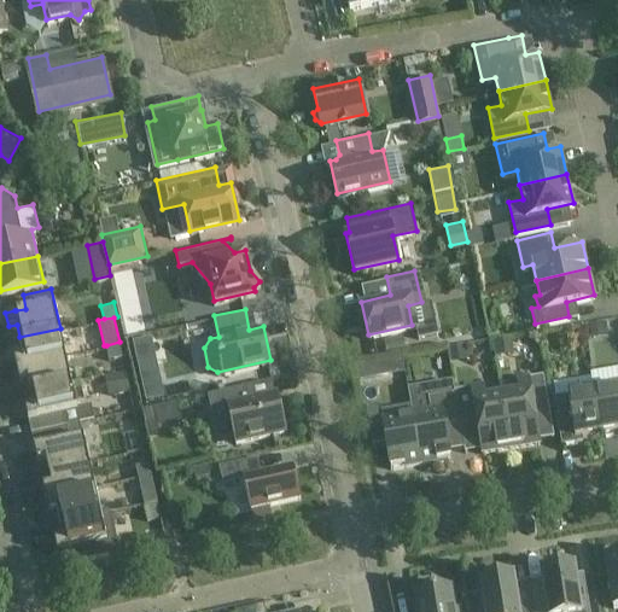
[(17,365),(65,354),(60,328),(19,337),(23,350),(13,353),(17,365)]
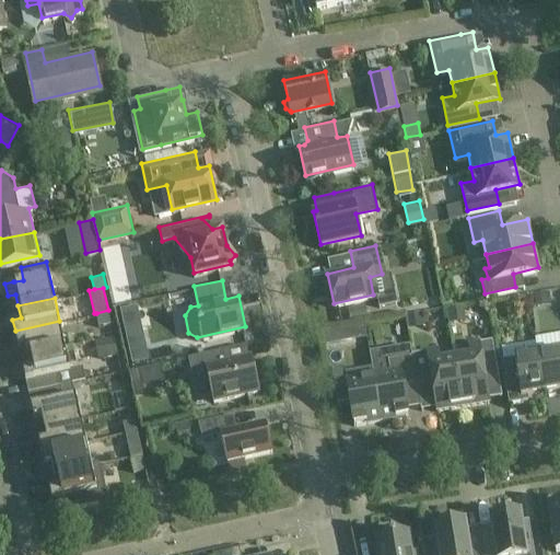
[(136,303),(119,307),(131,360),(149,357),(136,303)]
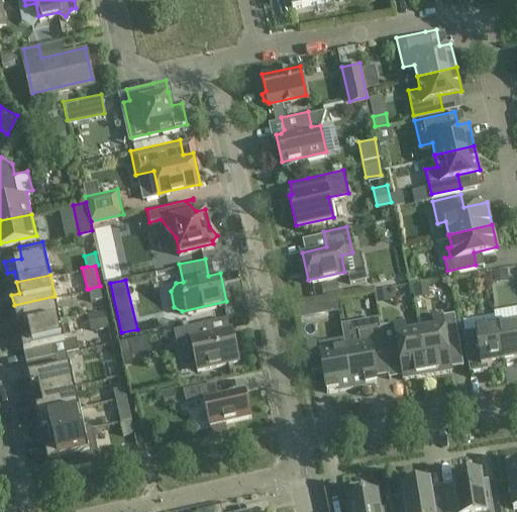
[(102,296),(100,286),(89,289),(91,298),(102,296)]
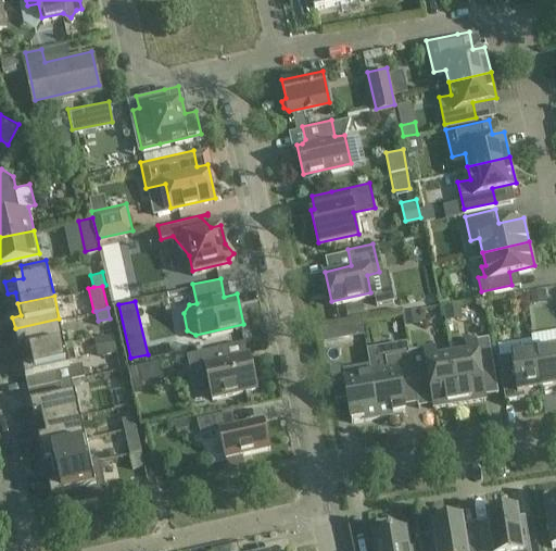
[(64,341),(59,318),(15,328),(17,340),(25,338),(27,350),(64,341)]
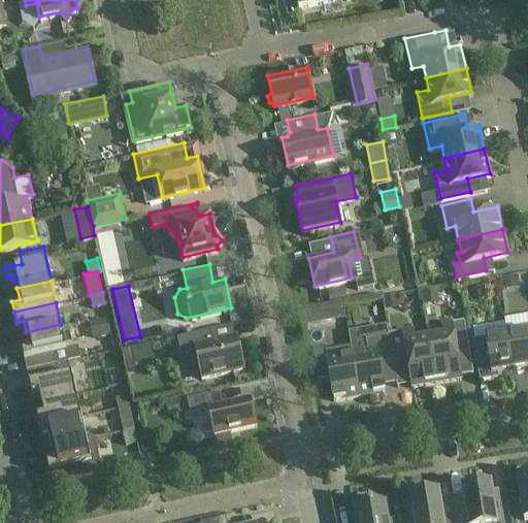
[(319,307),(305,311),(307,322),(321,320),(319,307)]
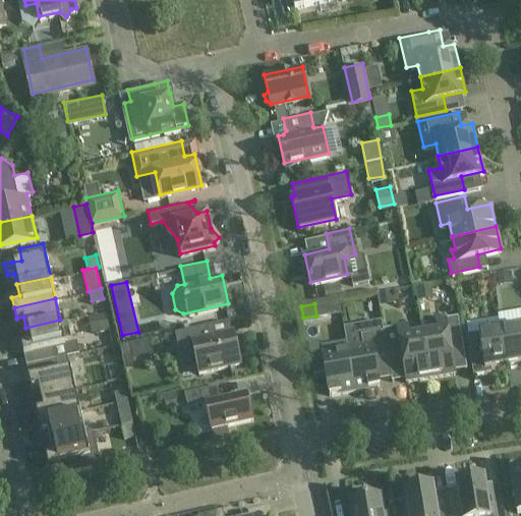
[(110,327),(106,309),(88,313),(92,331),(110,327)]
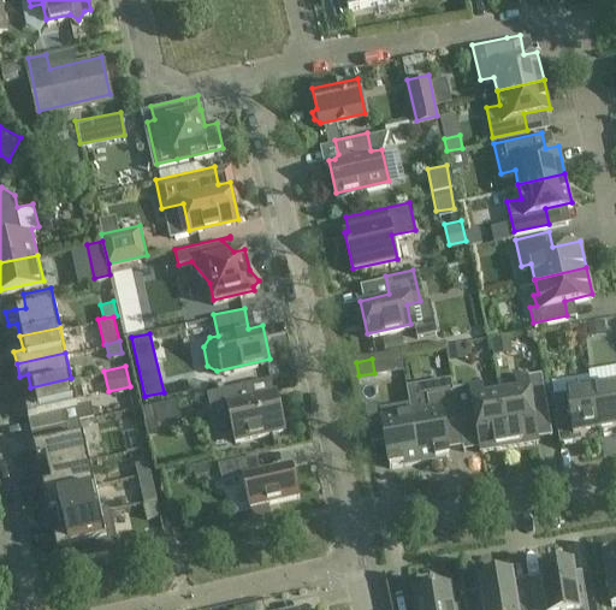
[(501,392),(509,443),(538,438),(533,412),(548,409),(542,371),(516,375),(519,390),(501,392)]
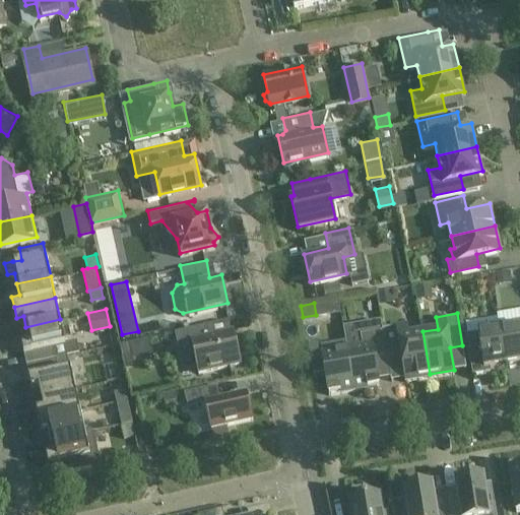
[(28,337),(21,339),(23,350),(26,362),(56,356),(54,343),(65,341),(60,319),(26,327),(28,337)]
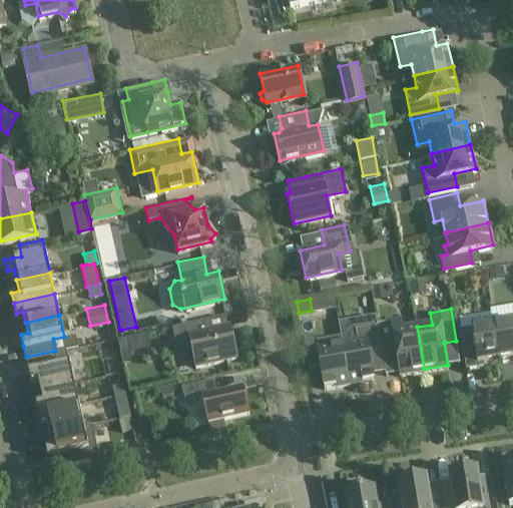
[(207,329),(204,317),(172,325),(174,337),(179,335),(183,351),(192,349),(195,365),(237,355),(230,324),(207,329)]
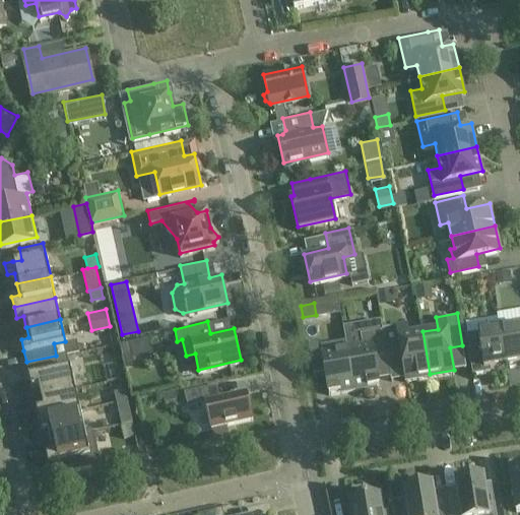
[(519,321),(500,325),(506,361),(519,359),(519,321)]
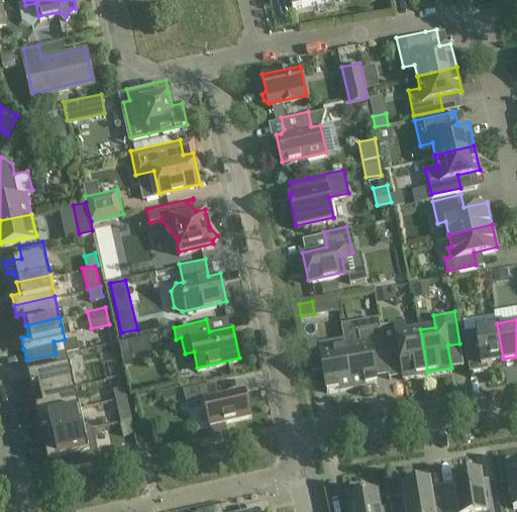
[(381,324),(381,325),(385,350),(386,356),(400,353),(404,376),(427,372),(420,329),(405,332),(403,320),(381,324)]
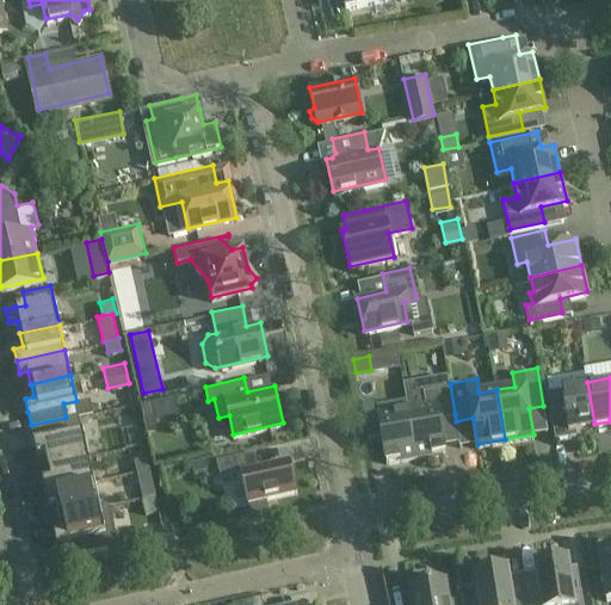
[(569,428),(594,424),(587,382),(547,389),(555,437),(571,434),(569,428)]
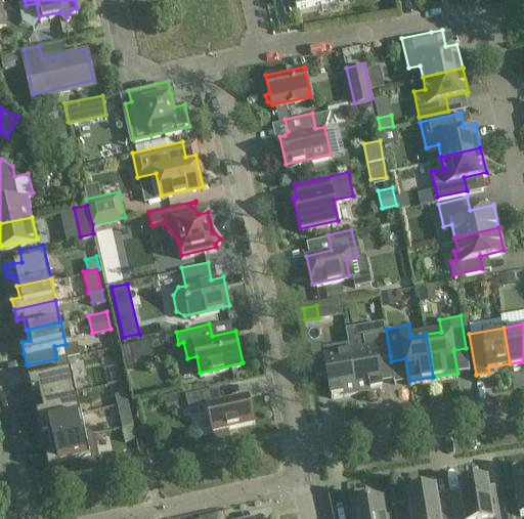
[(390,355),(386,330),(385,330),(385,331),(363,335),(365,346),(350,349),(356,390),(382,386),(377,357),(390,355)]
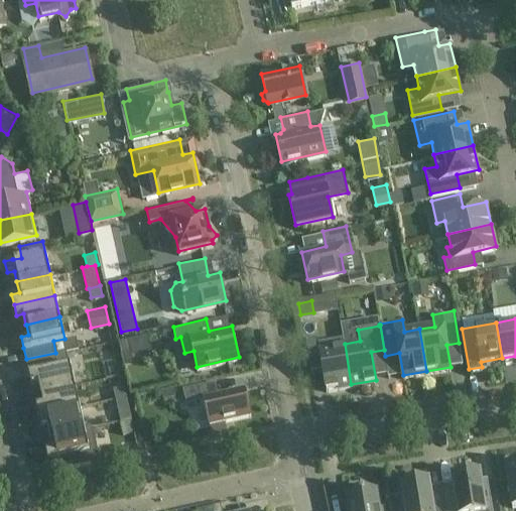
[(123,357),(142,355),(140,335),(121,337),(123,357)]
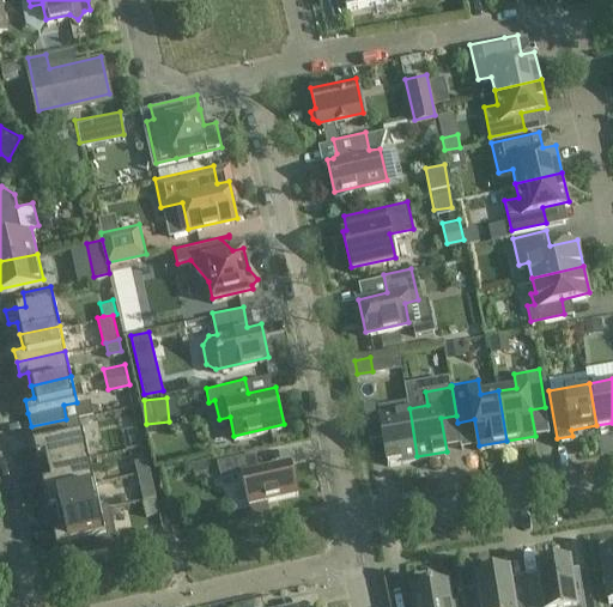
[(377,399),(363,401),(368,431),(382,429),(388,461),(417,456),(410,408),(407,399),(378,405),(377,399)]
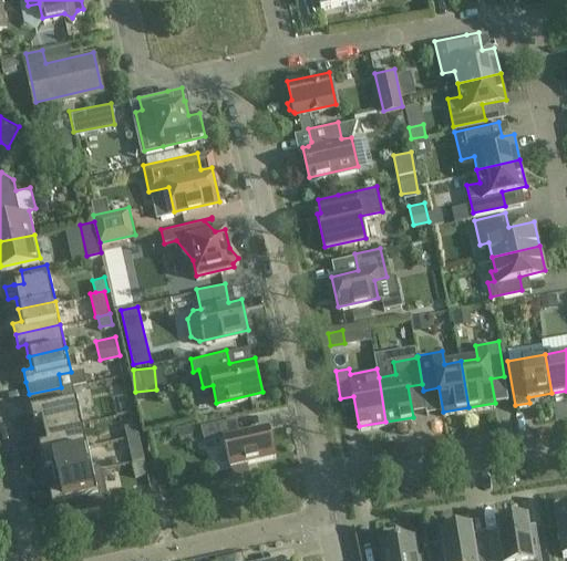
[(61,387),(29,394),(31,407),(34,419),(42,418),(44,429),(82,422),(76,397),(75,397),(73,384),(61,387)]
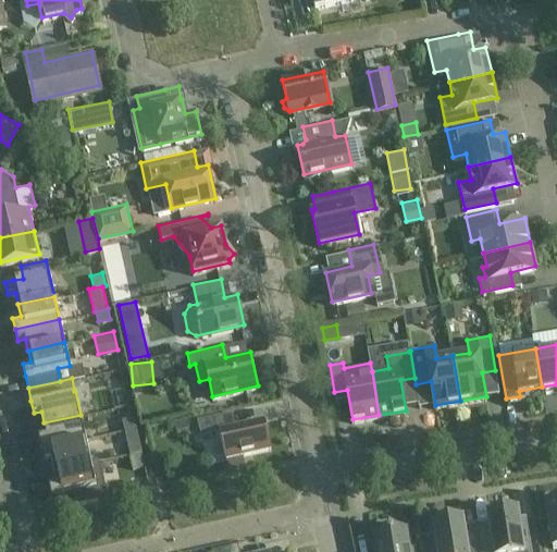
[(234,424),(232,409),(197,417),(200,431),(219,427),(225,456),(271,446),(264,417),(234,424)]
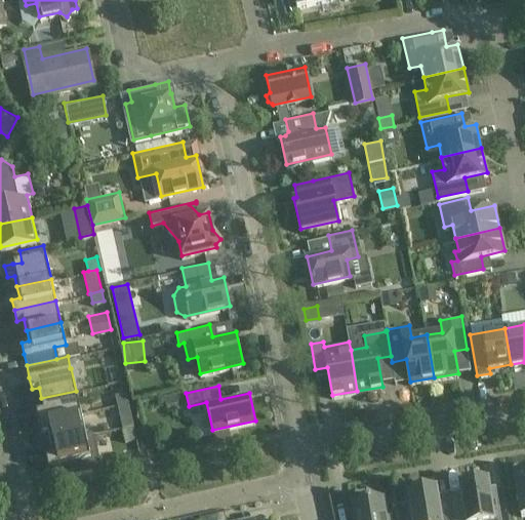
[(81,412),(76,391),(41,398),(44,409),(37,410),(39,422),(54,417),(81,412)]
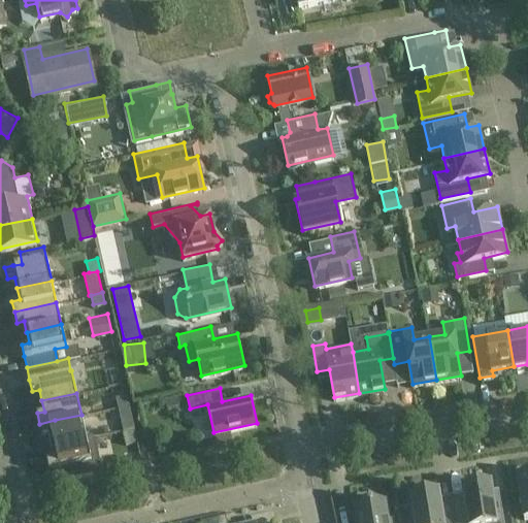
[(117,395),(119,406),(130,403),(127,393),(117,395)]
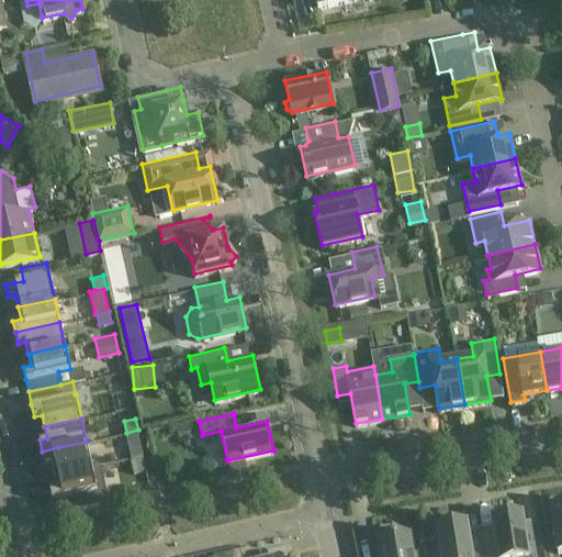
[(143,454),(138,430),(126,433),(132,456),(143,454)]
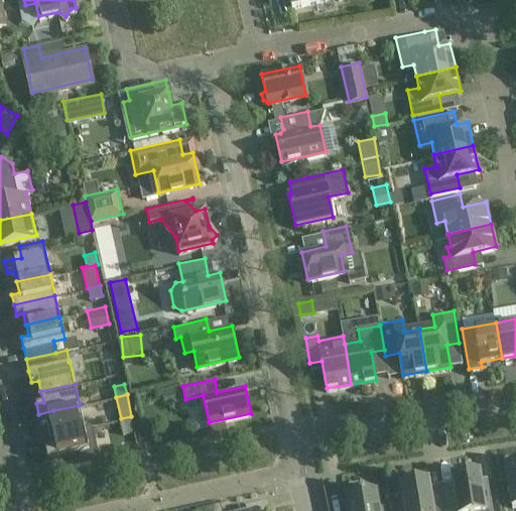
[(84,426),(80,405),(53,410),(38,414),(40,424),(47,423),(50,433),(84,426)]
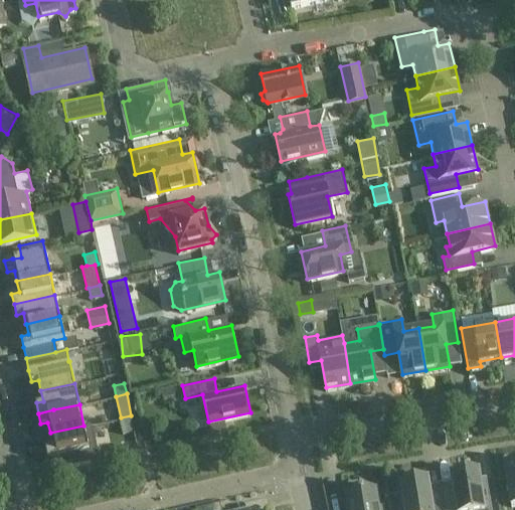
[(52,444),(45,445),(48,457),(53,456),(56,466),(54,466),(54,468),(100,458),(92,423),(83,426),(50,433),(52,444)]
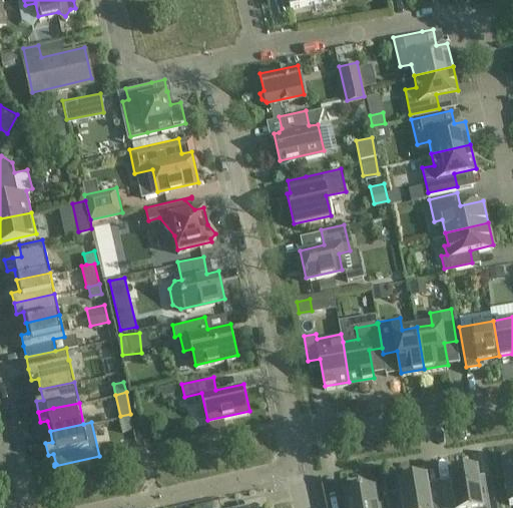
[(138,447),(136,436),(124,439),(127,450),(138,447)]
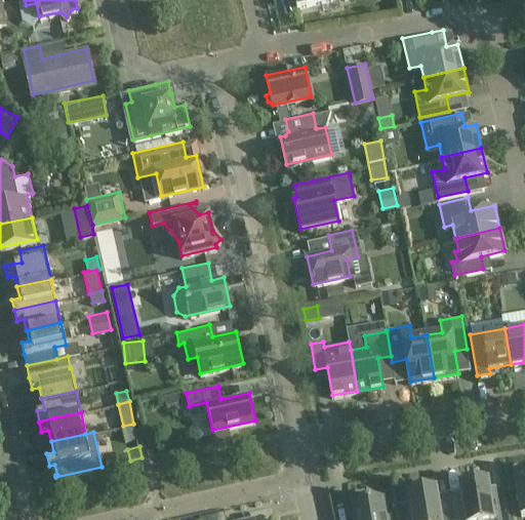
[(524,471),(515,473),(521,514),(524,512),(524,471)]
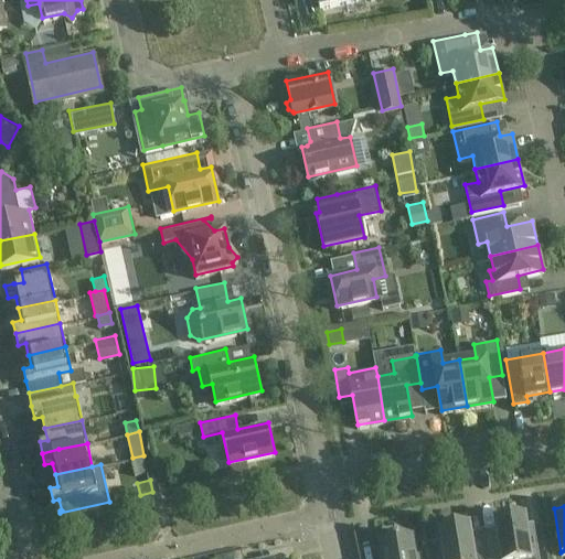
[(500,543),(487,545),(488,558),(539,558),(535,534),(529,535),(525,514),(496,518),(500,543)]
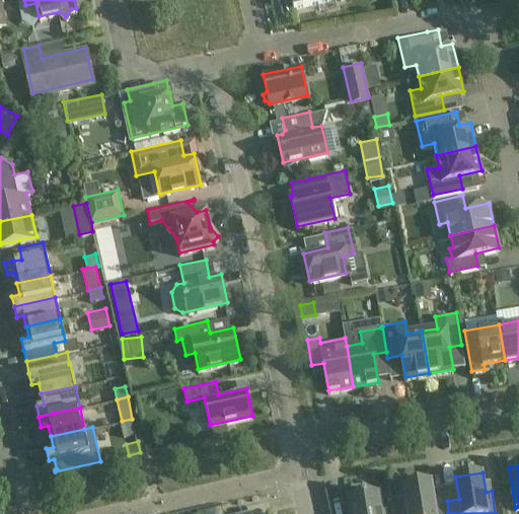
[(448,513),(447,501),(435,503),(431,481),(404,485),(409,513),(448,513)]
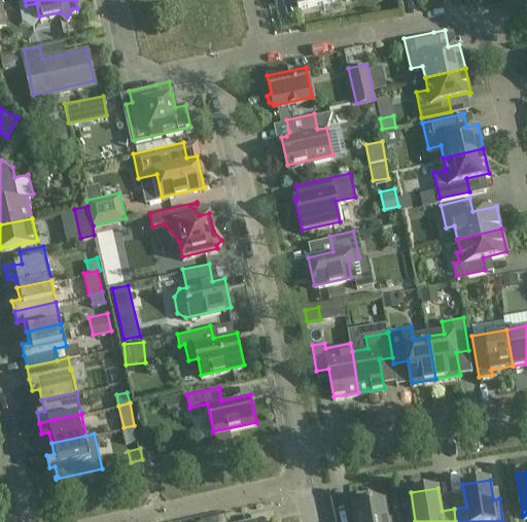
[(357,521),(393,521),(392,518),(387,518),(383,497),(375,498),(372,493),(357,495),(357,501),(354,502),(357,521)]
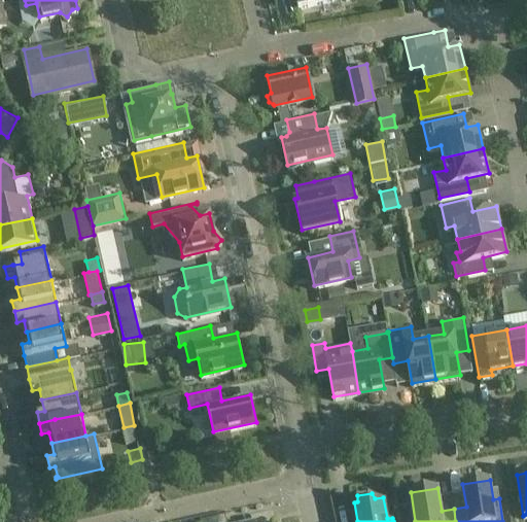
[(201,521),(254,521),(252,521),(227,521),(225,512),(201,518),(201,521)]
